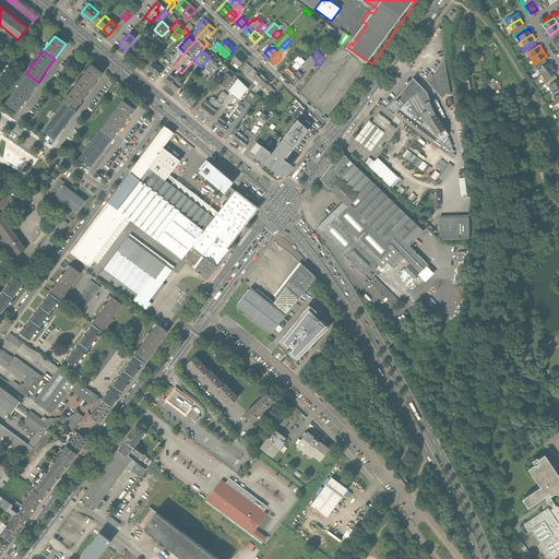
[(238,54),(232,60),(238,68),(246,60),(238,54)]
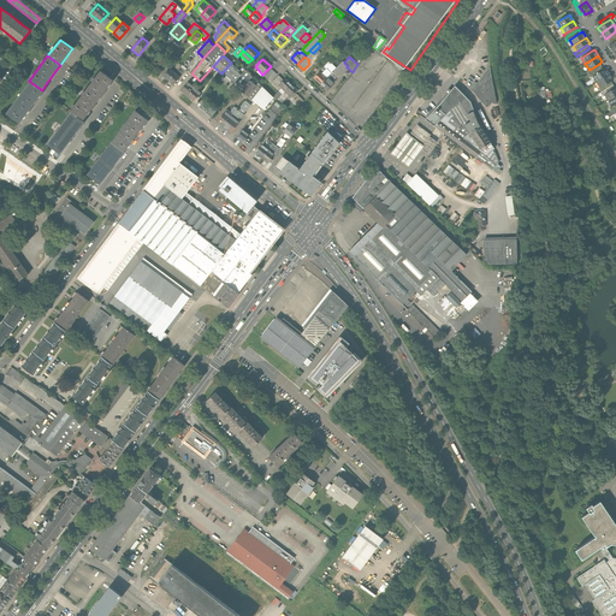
[(327,77),(332,72),(336,69),(329,61),(324,67),(326,70),(325,70),(327,73),(325,76),(327,77)]
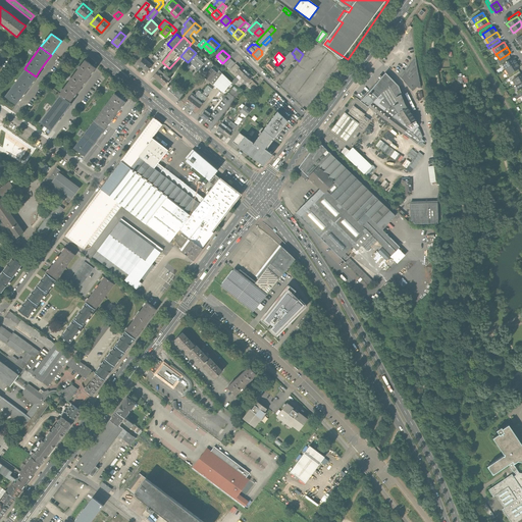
[(290,52),(284,58),(281,61),(285,65),(294,57),(295,56),(292,53),(290,52)]
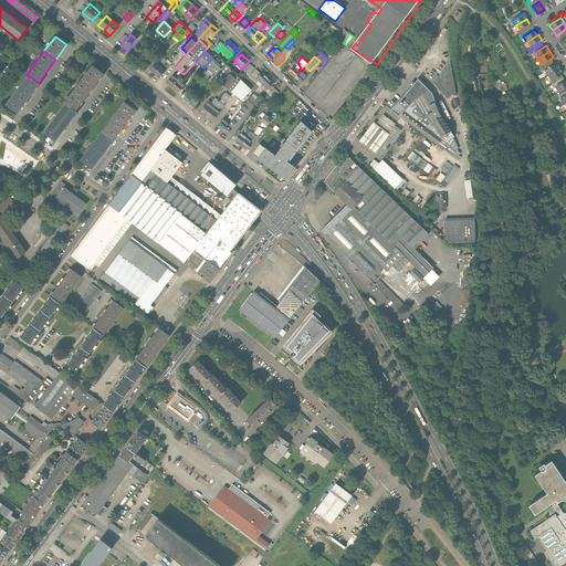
[(163,59),(157,65),(160,67),(166,61),(167,60),(168,60),(166,58),(165,60),(163,59)]
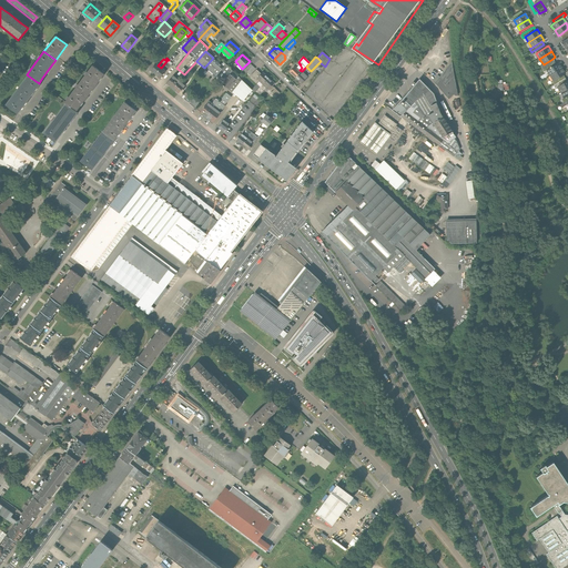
[(212,75),(214,77),(225,64),(223,62),(221,64),(213,58),(204,68),(205,69),(204,71),(206,72),(209,70),(214,73),(212,75)]
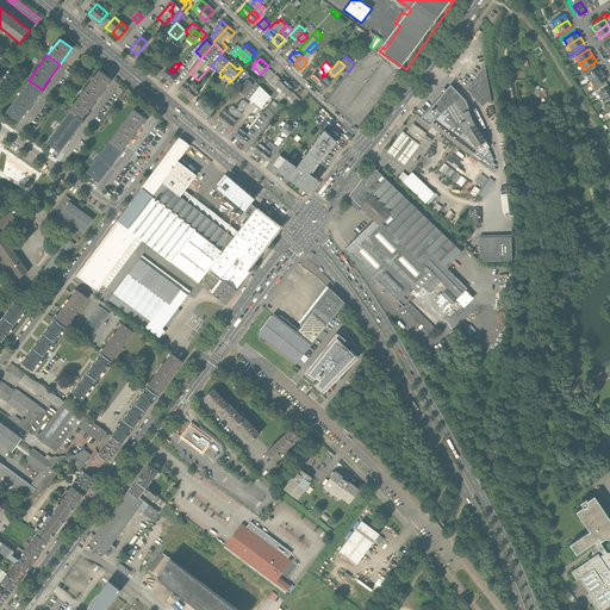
[(580,72),(582,74),(596,66),(593,63),(584,69),(580,72)]
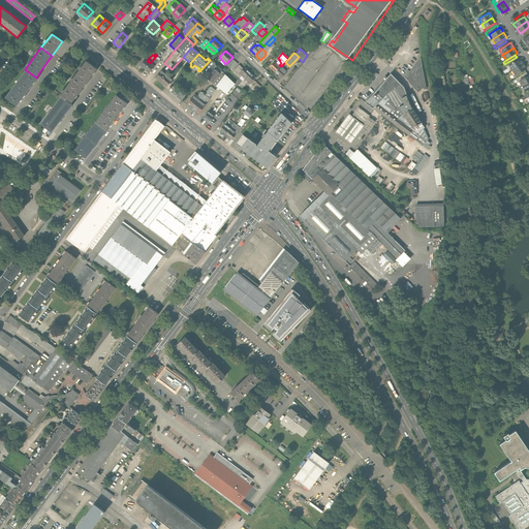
[(155,57),(150,63),(154,66),(154,67),(160,60),(156,56),(155,57)]
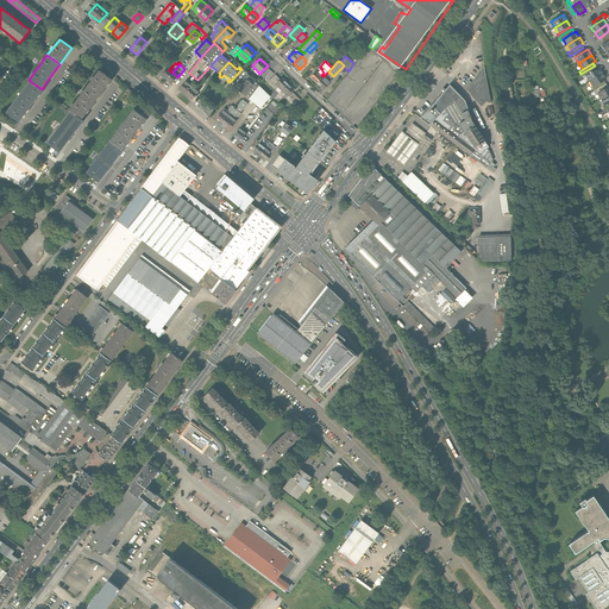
[(596,69),(595,66),(581,74),(583,77),(586,75),(596,69)]
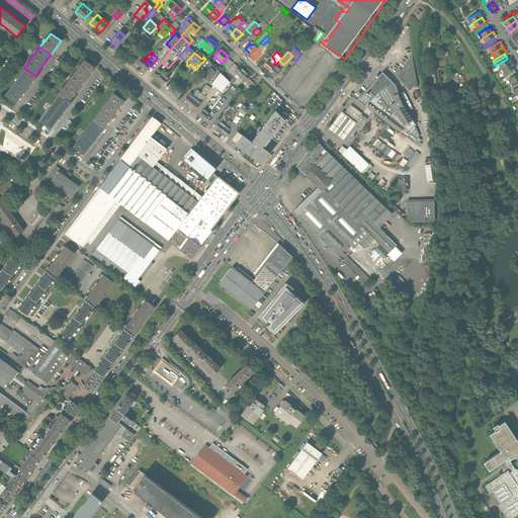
[(399,69),(395,74),(409,90),(417,84),(412,57),(401,70),(399,69)]
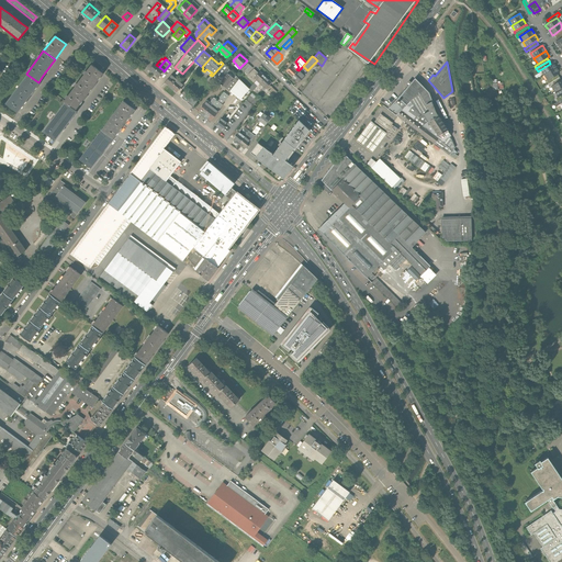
[(541,69),(544,75),(555,68),(552,63),(550,64),(541,69)]
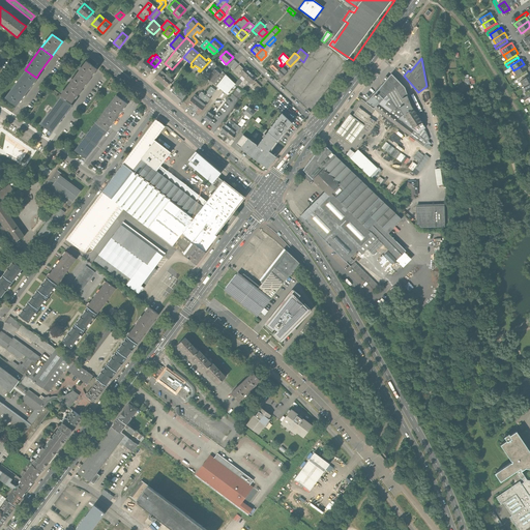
[(141,66),(144,70),(150,63),(147,61),(146,60),(141,66)]
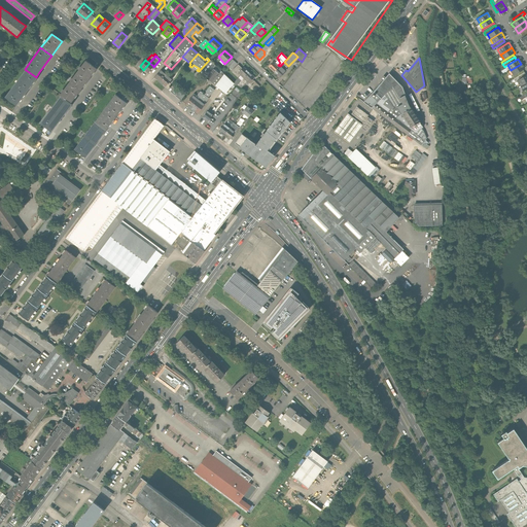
[(198,73),(205,78),(212,69),(215,66),(209,60),(199,71),(198,73)]
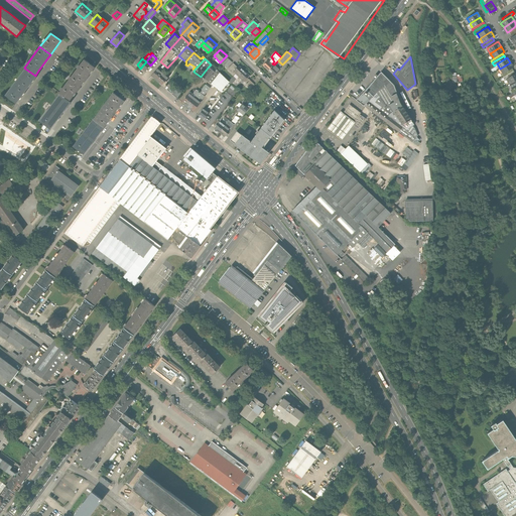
[(232,62),(227,58),(222,65),(226,69),(232,62)]
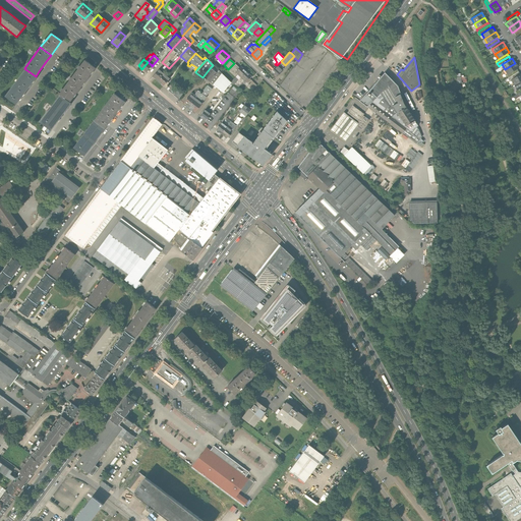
[(60,95),(69,102),(74,96),(82,84),(92,73),(96,67),(85,60),(59,94),(60,95)]
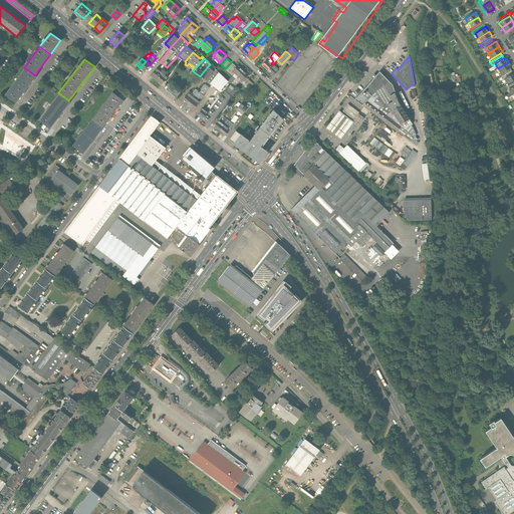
[(262,65),(267,70),(273,64),(271,63),(270,61),(269,62),(267,60),(262,65)]
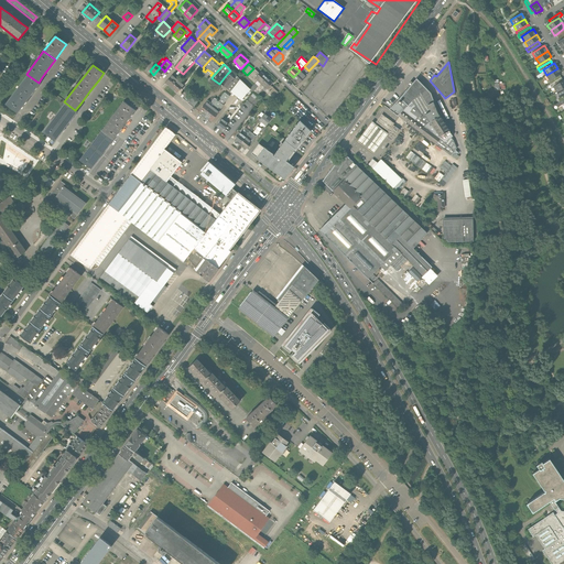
[(164,71),(160,67),(153,75),(158,78),(164,71)]
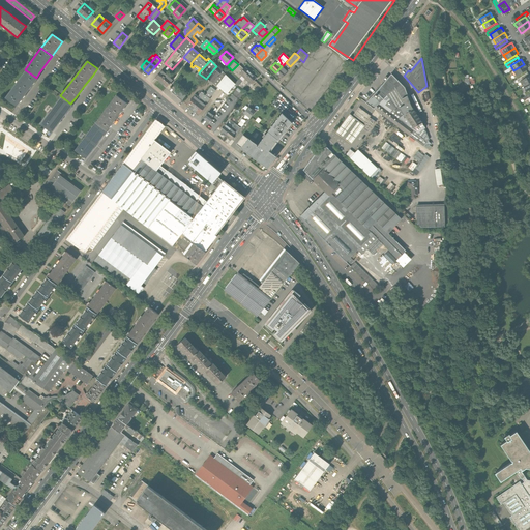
[(527,69),(524,64),(513,70),(517,76),(526,70),(527,69)]
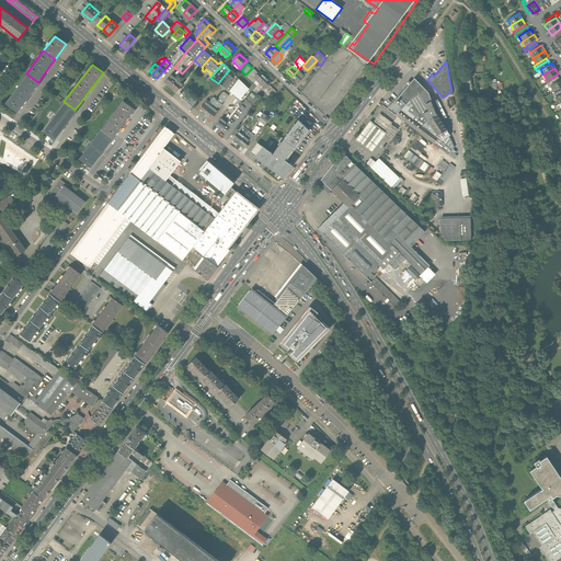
[(248,75),(254,82),(255,81),(256,80),(254,78),(258,75),(253,69),(248,75)]
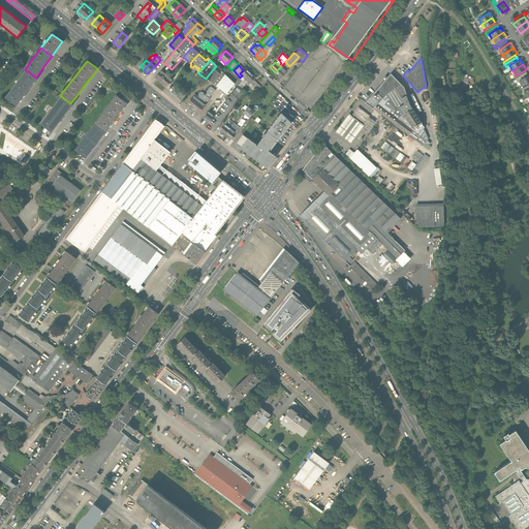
[(286,71),(281,66),(275,72),(280,79),(286,71)]
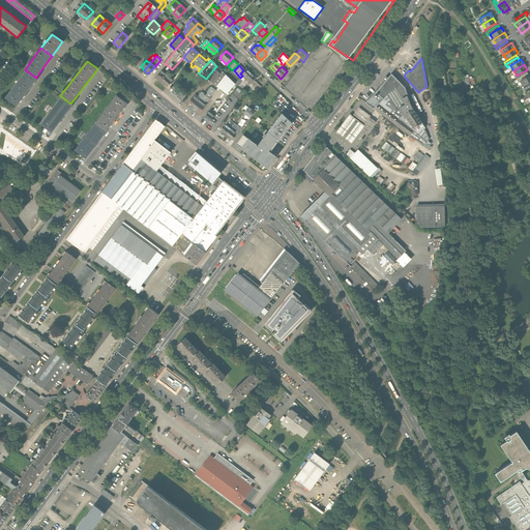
[(242,76),(241,77),(244,80),(251,74),(245,68),(243,70),(240,74),(242,76)]
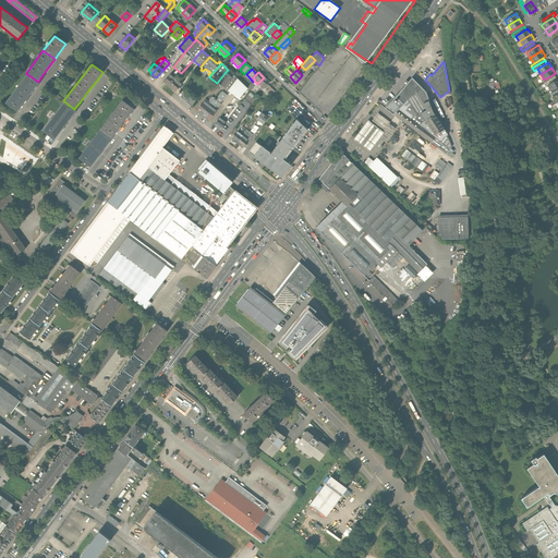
[(217,83),(223,88),(232,79),(225,73),(217,83)]
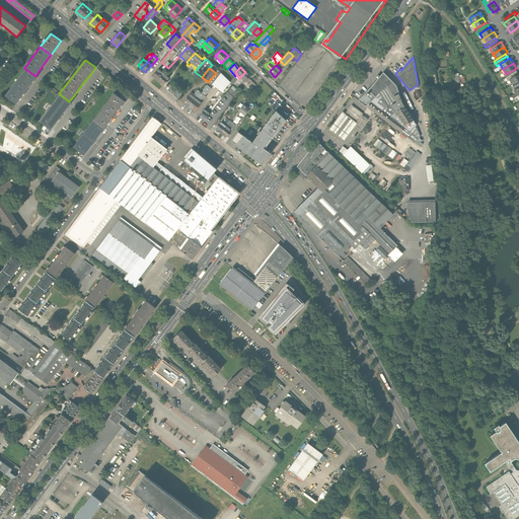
[(5,95),(16,103),(21,97),(31,83),(36,77),(35,76),(25,69),(5,95)]
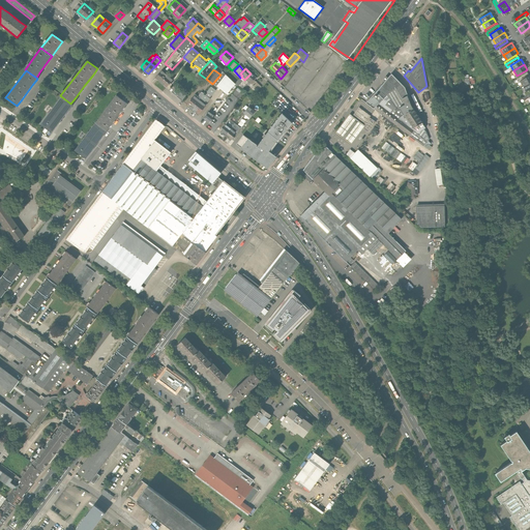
[(155,78),(160,83),(167,76),(162,70),(155,78)]
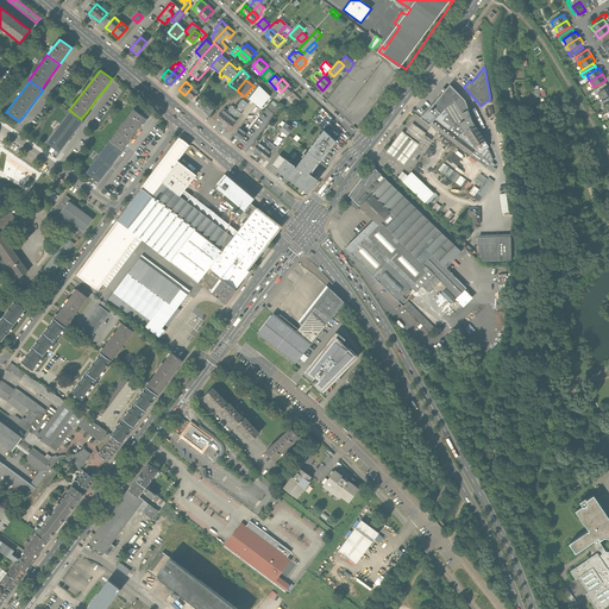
[(592,88),(594,90),(606,83),(604,81),(594,87),(592,88)]
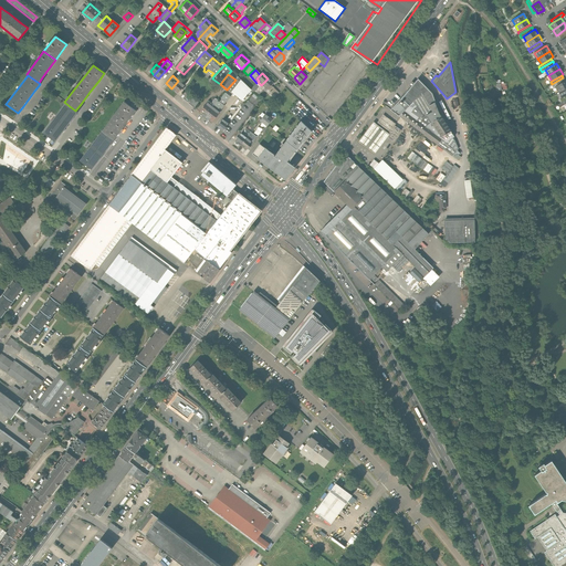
[(238,77),(236,80),(227,90),(230,92),(239,83),(240,83),(242,82),(238,77)]
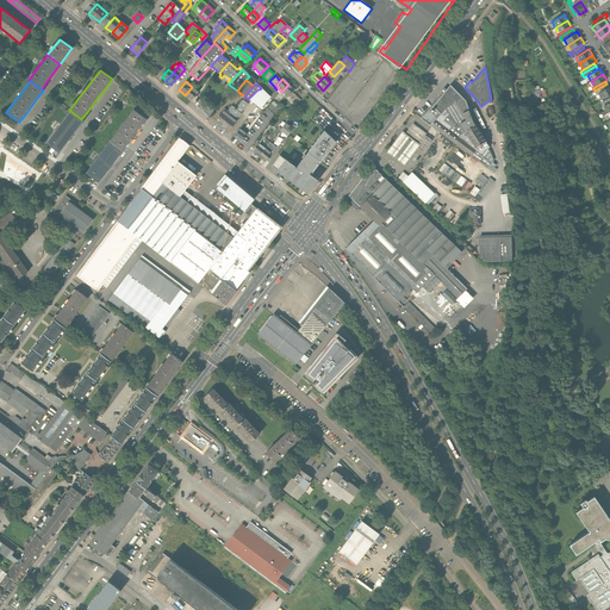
[(609,87),(607,83),(595,91),(593,92),(596,95),(598,93),(609,87)]
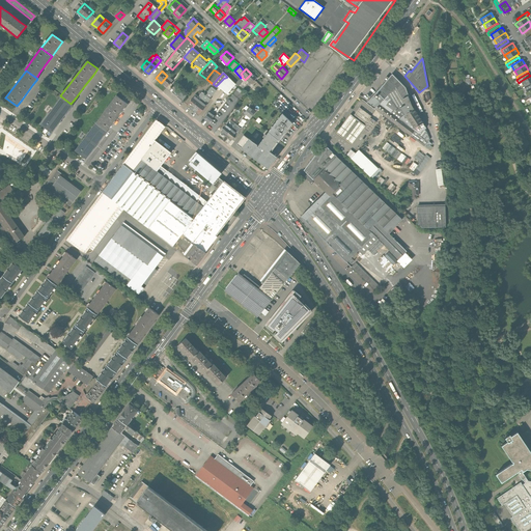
[(256,79),(251,74),(245,80),(248,83),(249,82),(251,84),(254,81),(256,79)]
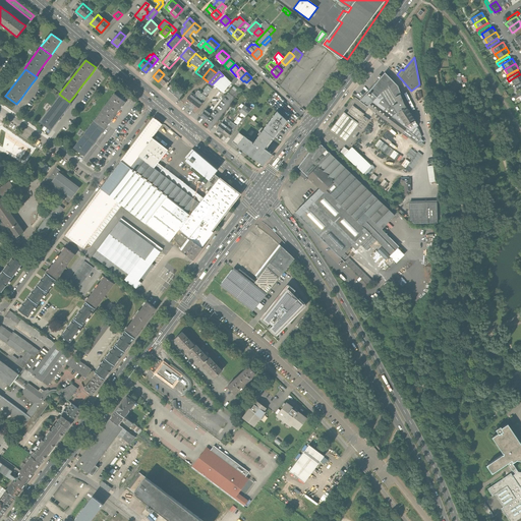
[(367,107),(371,102),(380,93),(388,85),(394,97),(400,94),(398,89),(398,87),(384,72),(369,90),(359,101),(367,107)]
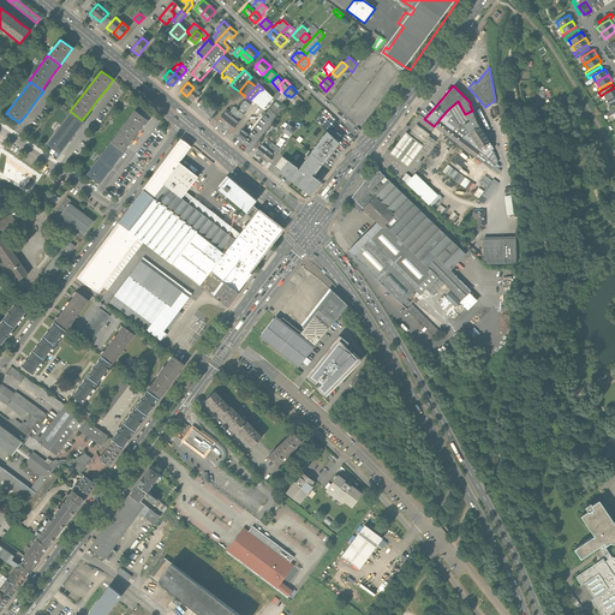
[(603,94),(607,100),(614,95),(614,87),(614,88),(603,94)]
